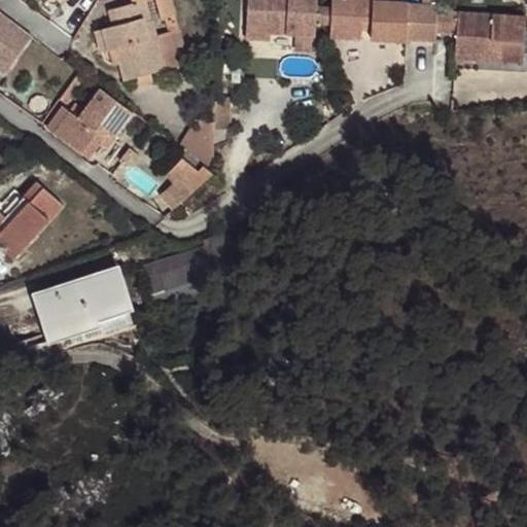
[(146,23),(144,18),(151,15),(146,1),(149,0),(155,0),(162,19),(176,15),(171,0),(133,0),(134,3),(123,6),(112,9),(116,26),(110,27),(115,48),(120,64),(125,81),(133,78),(151,73),(167,69),(157,37),(150,39),(146,23)]
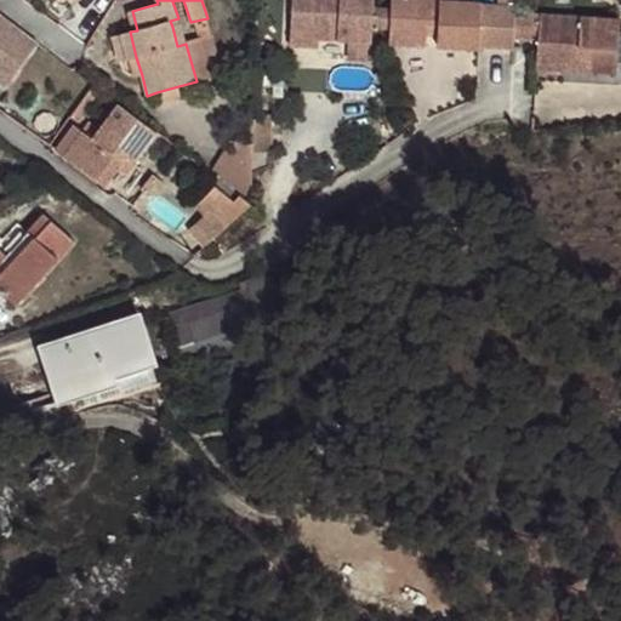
[(294,0),(295,43),(349,43),(349,60),(375,60),(375,0),(294,0)]
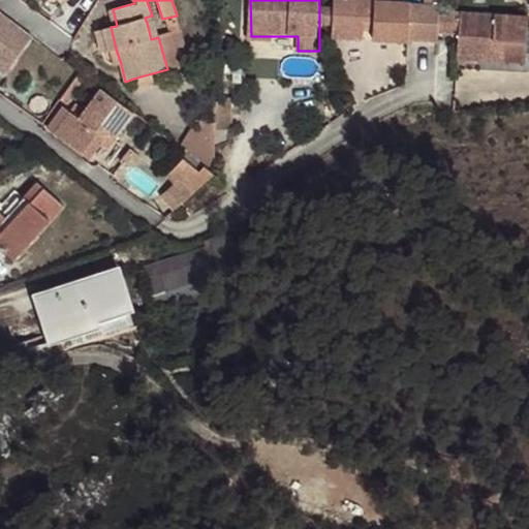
[(438,33),(439,7),(409,5),(409,3),(390,2),(390,0),(333,0),(332,31),(364,33),(364,31),(364,22),(373,22),(373,31),(372,39),(408,41),(408,40),(408,39),(437,41),(438,33)]
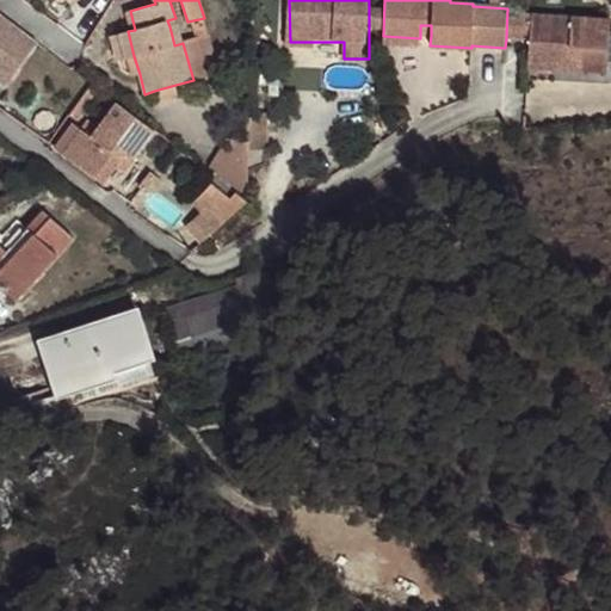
[(38,43),(0,13),(0,81),(5,86),(38,43)]
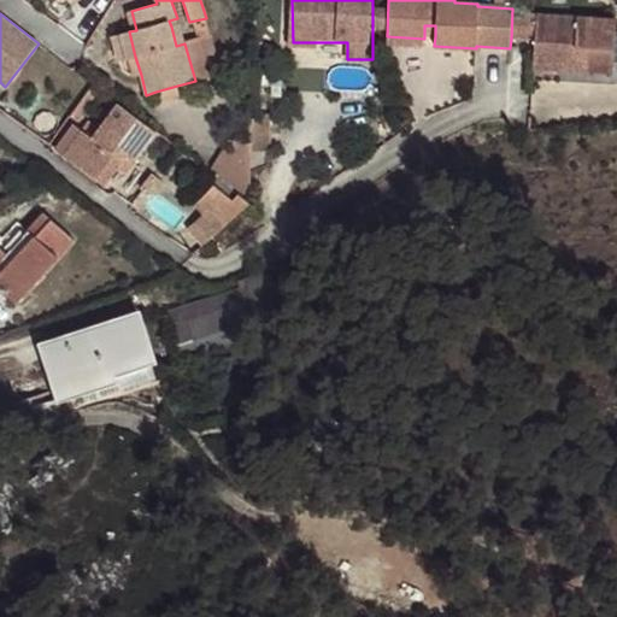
[(612,74),(616,19),(512,15),(511,39),(534,40),(533,63),(575,65),(574,71),(612,74)]
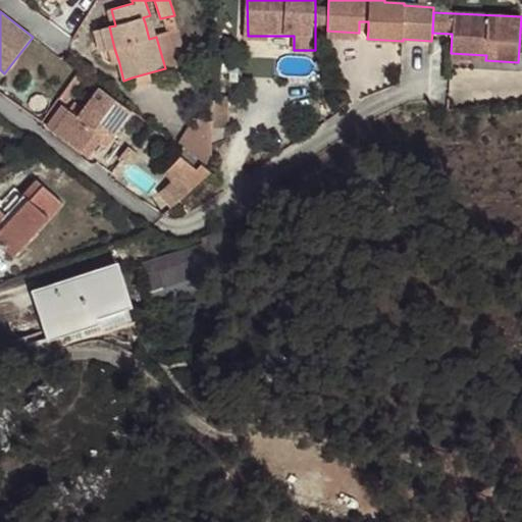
[(174,15),(162,18),(165,30),(177,27),(174,15)]
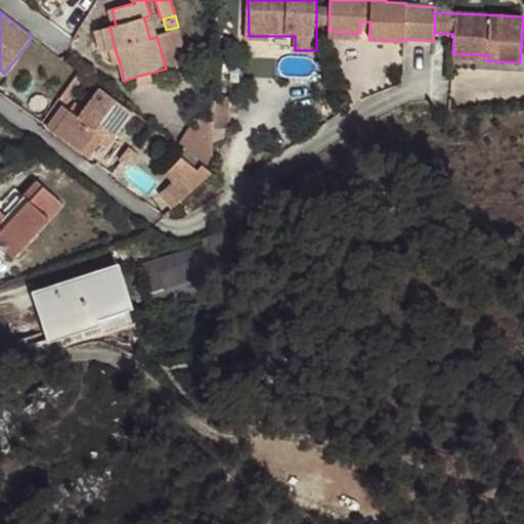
[(157,37),(153,20),(145,23),(149,39),(157,37)]
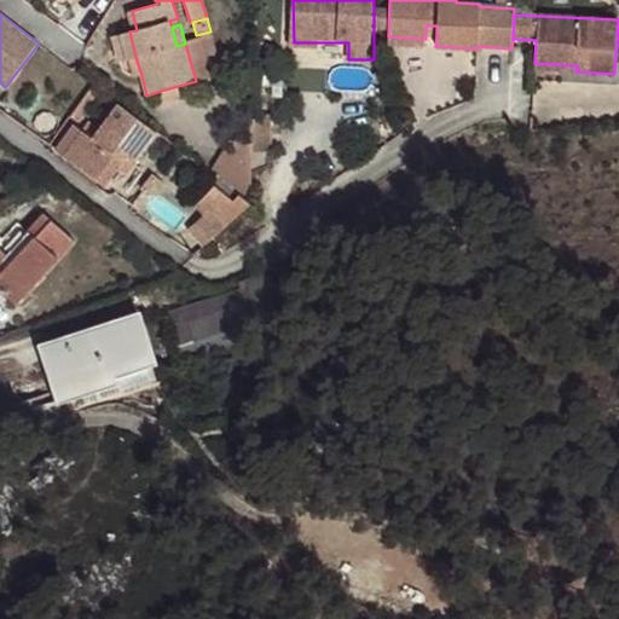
[(437,36),(437,25),(426,25),(426,36),(437,36)]
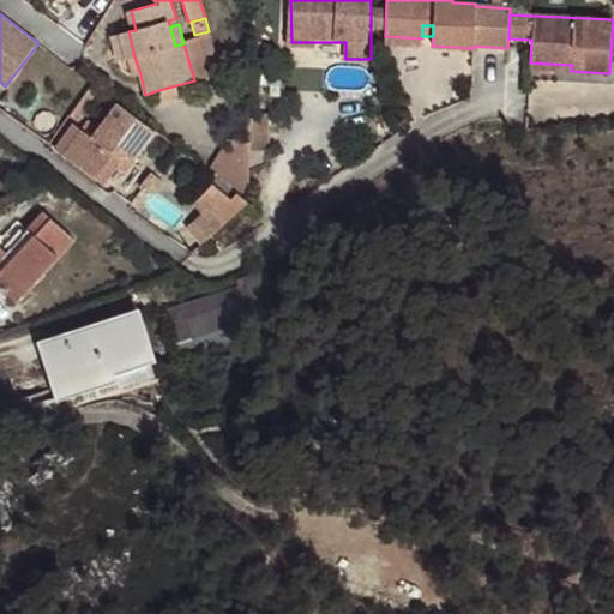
[(134,56),(128,31),(109,37),(116,62),(127,59),(134,56)]
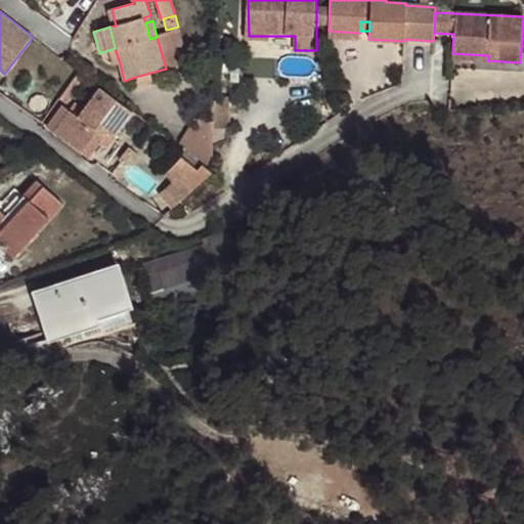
[(120,63),(115,48),(108,50),(112,66),(120,63)]
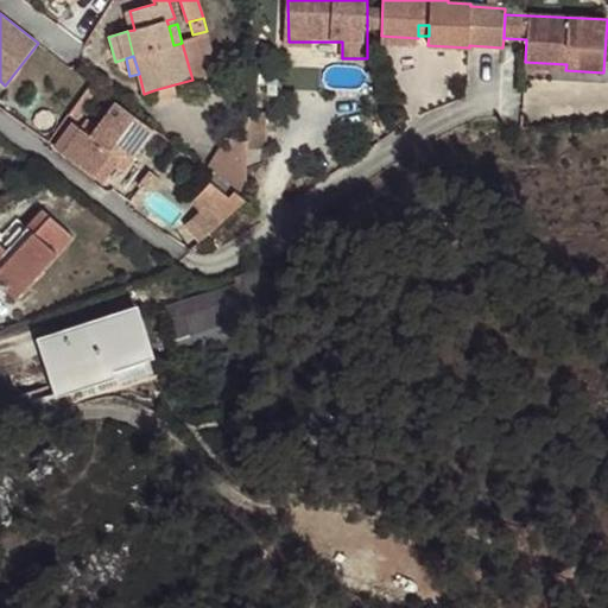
[(178,95),(175,84),(153,90),(156,102),(178,95)]
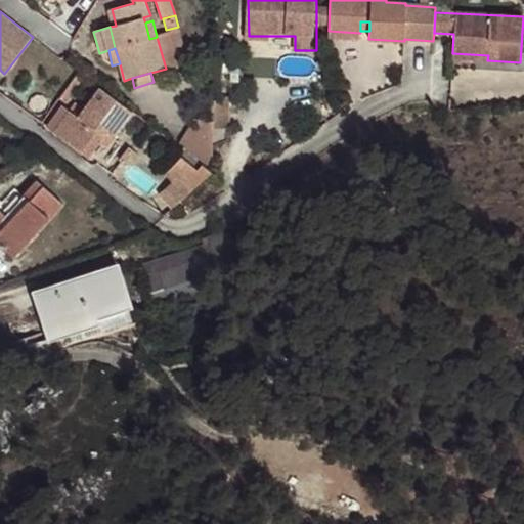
[(115,137),(133,113),(100,88),(79,118),(70,112),(53,132),(88,158),(99,142),(107,132),(115,137)]
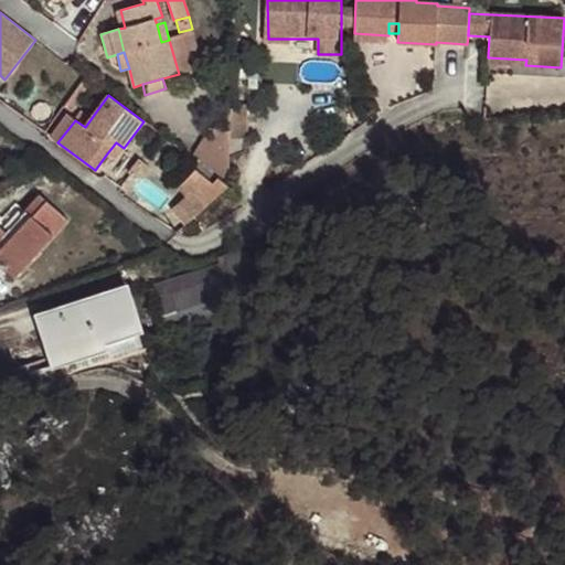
[(57,142),(75,120),(67,114),(50,137),(54,139),(53,140),(57,142)]
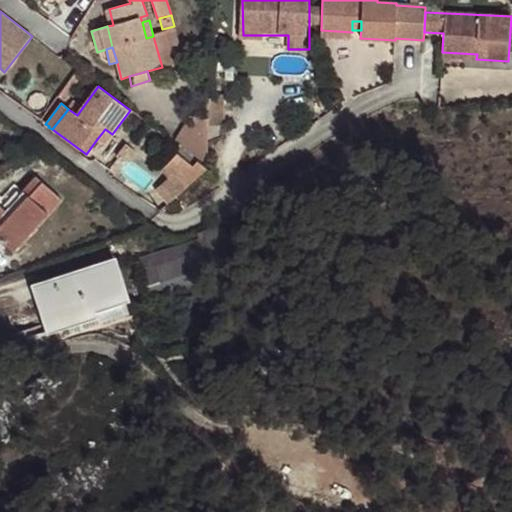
[(207,169),(208,119),(190,116),(173,143),(207,169)]
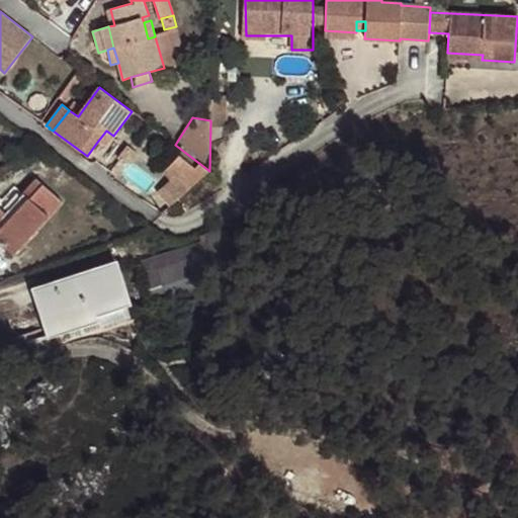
[(106,146),(113,136),(106,131),(98,141),(106,146)]
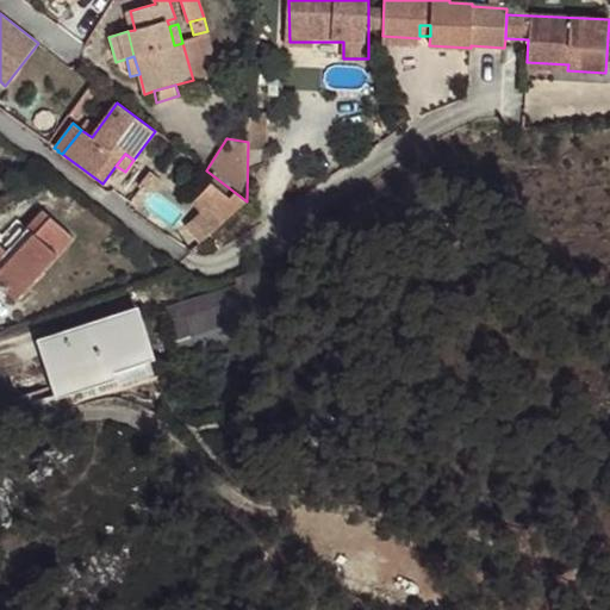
[(161,180),(150,172),(138,187),(145,192),(151,184),(156,187),(161,180)]
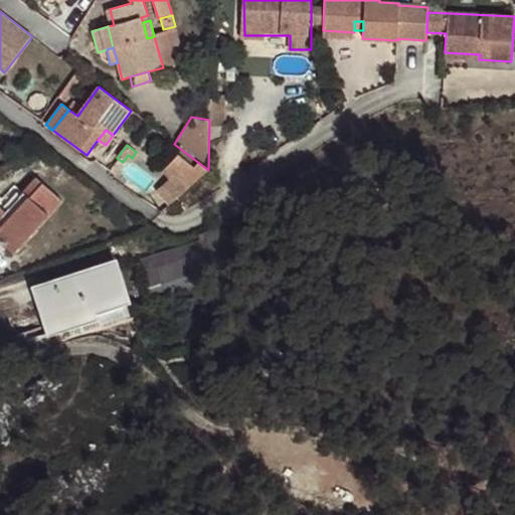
[(170,205),(208,170),(198,162),(194,167),(178,154),(163,170),(170,178),(157,190),(170,205)]
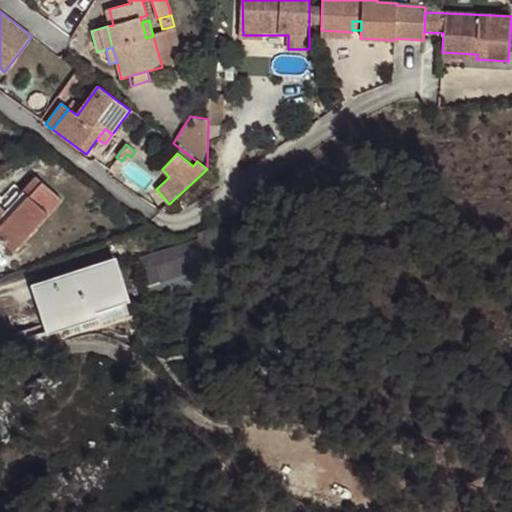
[(0,239),(13,252),(61,200),(37,177),(22,194),(15,188),(0,202),(0,239)]
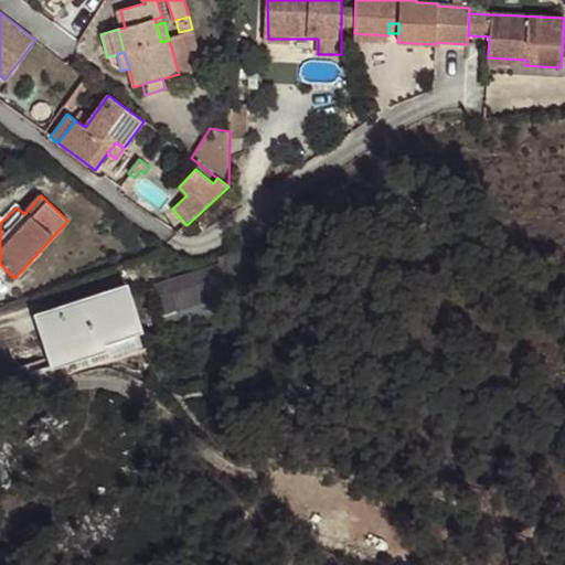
[(258,294),(269,265),(241,254),(219,262),(219,264),(153,285),(168,338),(202,327),(212,323),(214,331),(243,322),(237,305),(258,294)]
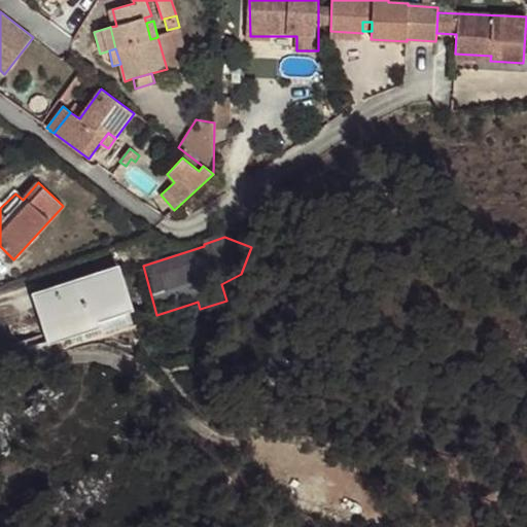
[(45,316),(40,299),(117,274),(129,310),(130,313),(135,312),(119,265),(32,293),(48,344),(54,342),(45,316)]
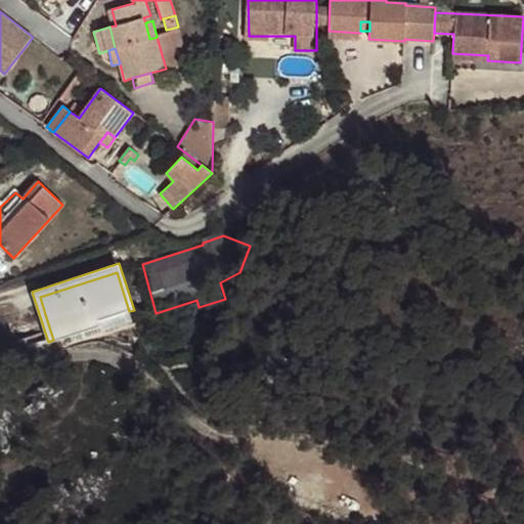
[(128,308),(117,272),(40,297),(45,314),(54,311),(63,337),(81,332),(104,323),(102,316),(128,308)]
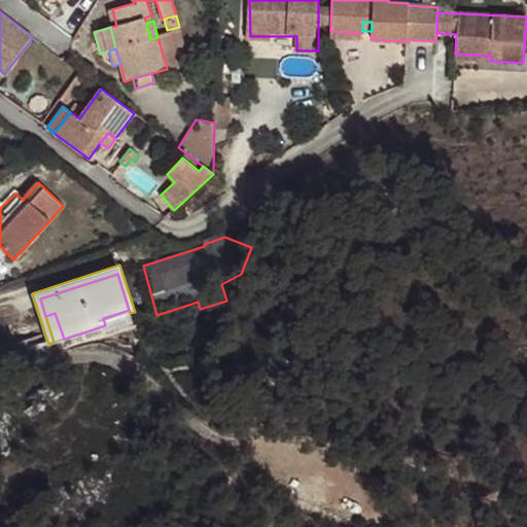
[(130,313),(129,310),(103,318),(105,325),(81,334),(82,341),(134,324),(130,313)]
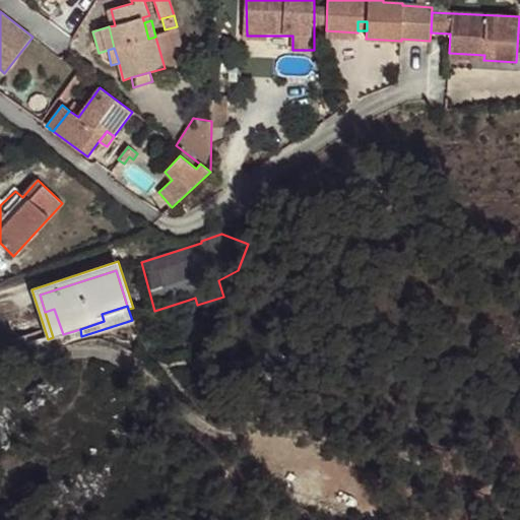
[(63,334),(54,309),(45,312),(53,337),(63,334)]
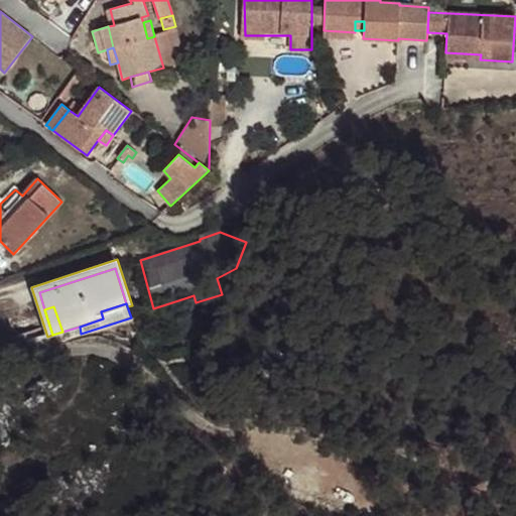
All buildings are outlined.
